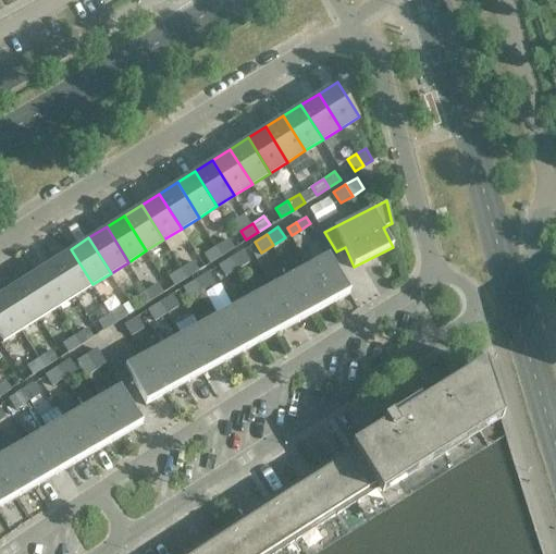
[(229,238),(217,245),(222,255),(234,247),(229,238)]
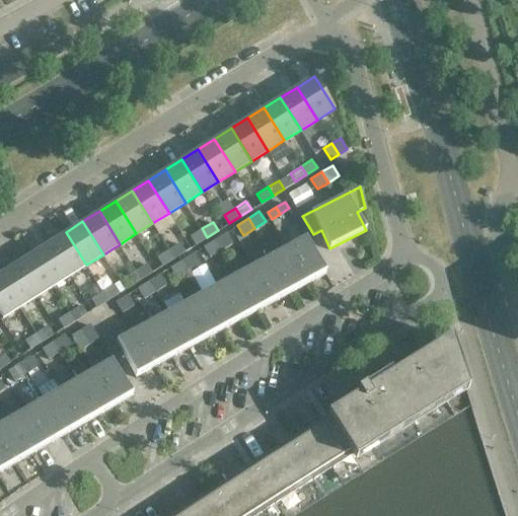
[(207,237),(202,228),(191,235),(196,243),(207,237)]
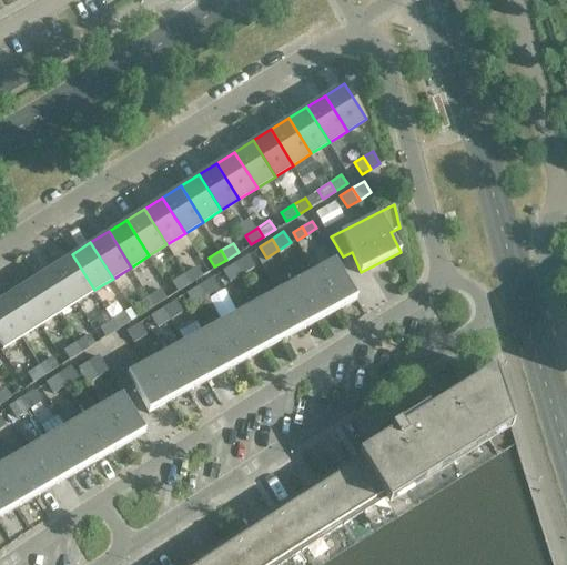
[(94,290),(72,254),(54,265),(77,301),(94,290)]
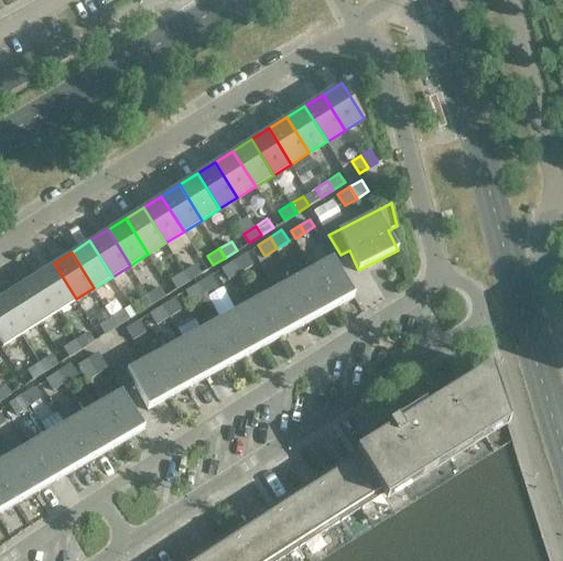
[(252,263),(246,252),(234,259),(240,271),(252,263)]
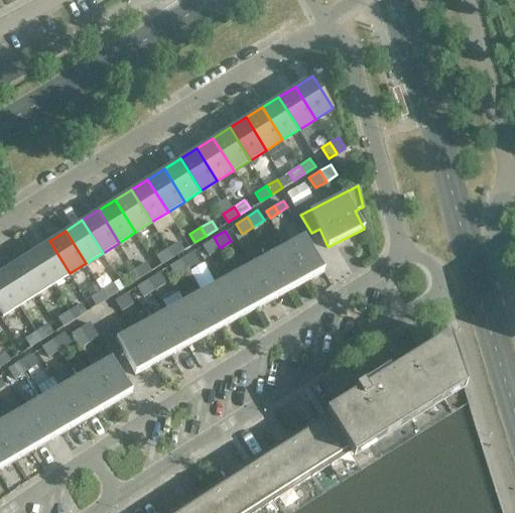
[(314,253),(304,235),(287,245),(296,263),(306,281),(325,272),(314,253)]
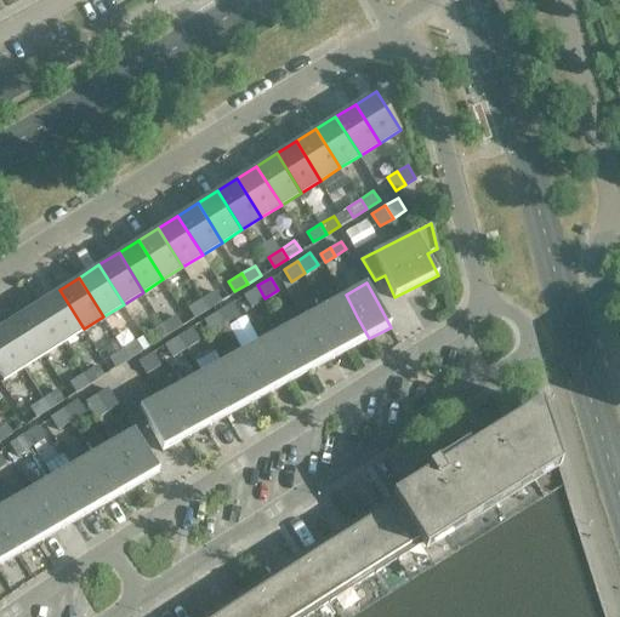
[(265,298),(257,285),(244,293),(252,306),(265,298)]
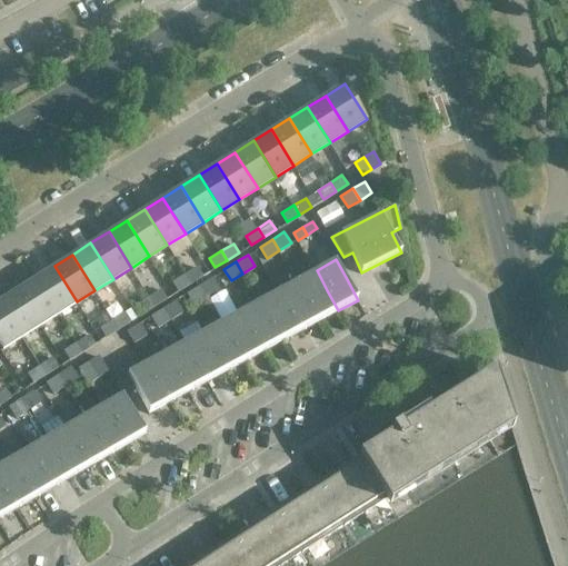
[(77,301),(55,266),(37,277),(59,314),(77,301)]
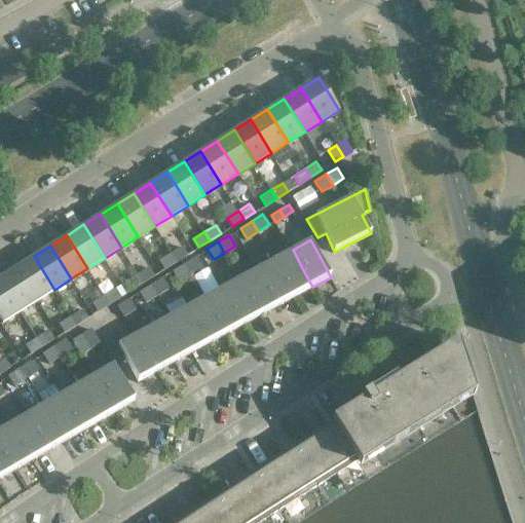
[(182,246),(172,253),(177,261),(188,254),(182,246)]
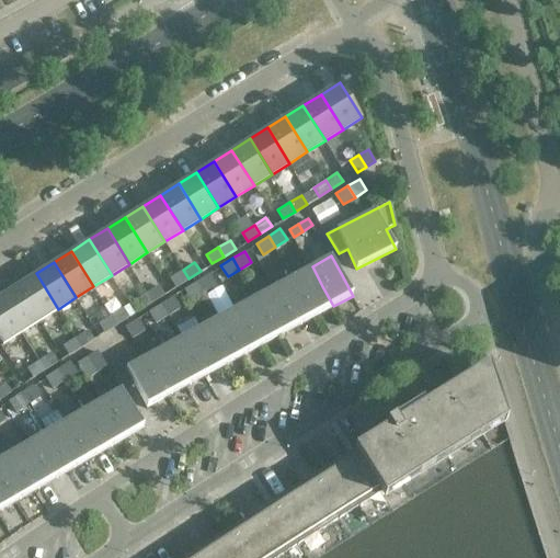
[(333,306),(322,286),(312,266),(294,276),(315,316),(333,306)]
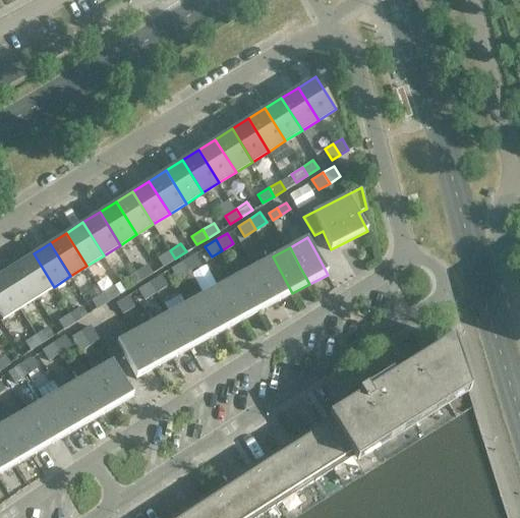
[(175,259),(170,250),(159,257),(164,266),(175,259)]
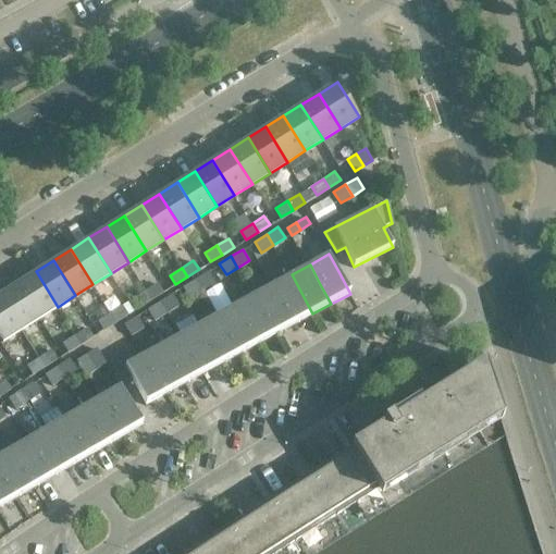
[(58,307),(36,271),(17,282),(40,318),(58,307)]
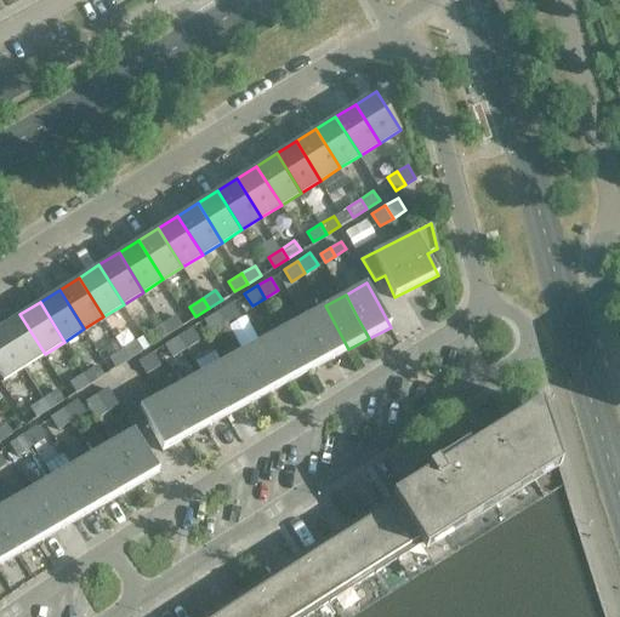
[(239,314),(231,302),(219,310),(226,323),(239,314)]
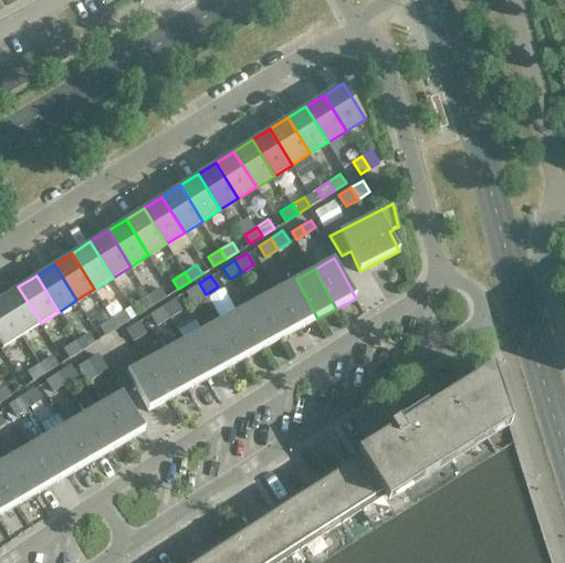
[(317,319),(296,279),(278,289),(299,329),(317,319)]
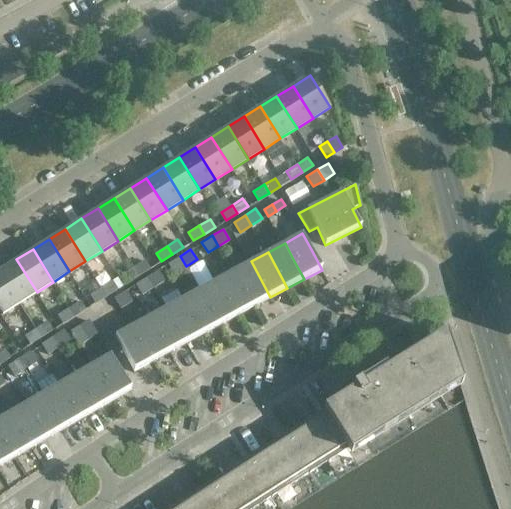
[(186,266),(180,256),(169,263),(175,273),(186,266)]
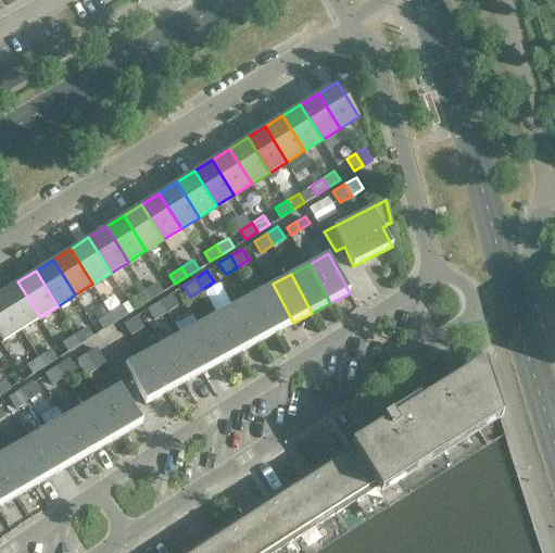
[(40,317),(17,281),(0,293),(22,328),(40,317)]
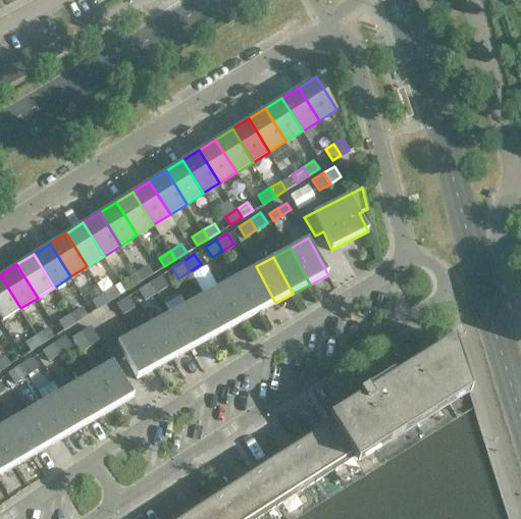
[(148,264),(137,271),(142,279),(153,273),(148,264)]
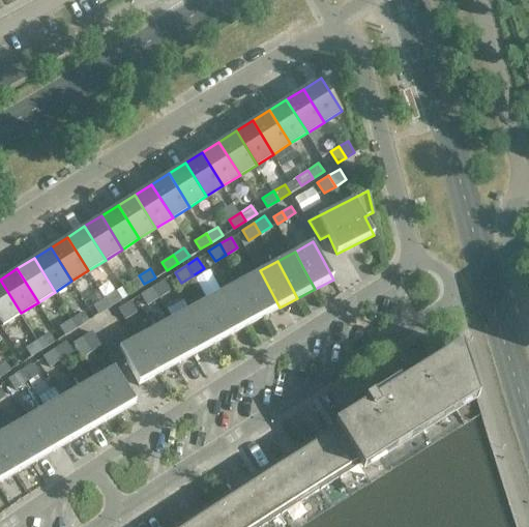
[(280,308),(260,270),(242,280),(262,317),(280,308)]
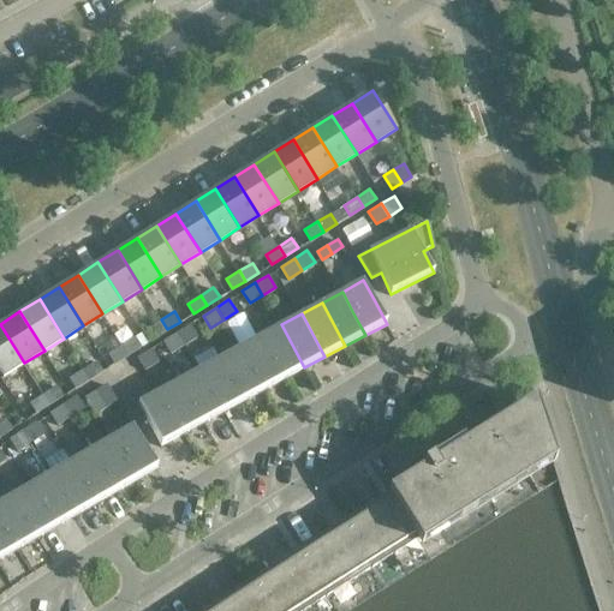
[(167,329),(161,319),(148,328),(154,337),(167,329)]
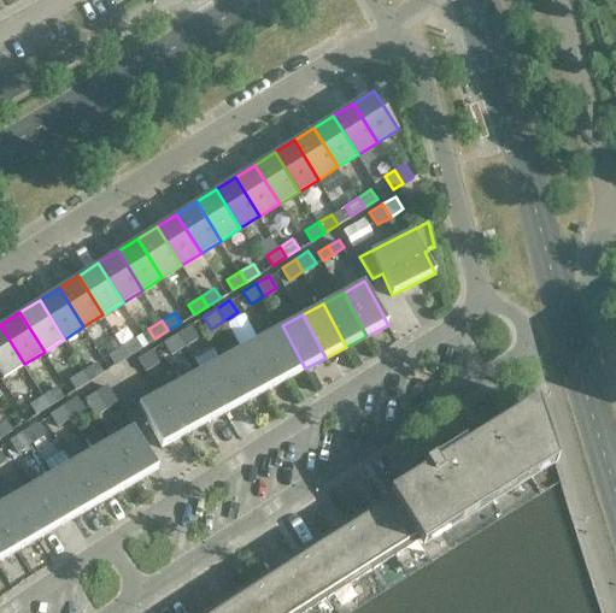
[(24,364),(0,325),(0,324),(0,370),(4,377),(24,364)]
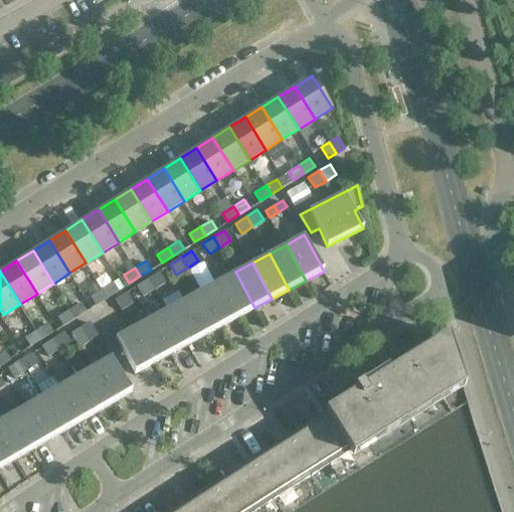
[(165,282),(159,271),(148,278),(155,288),(165,282)]
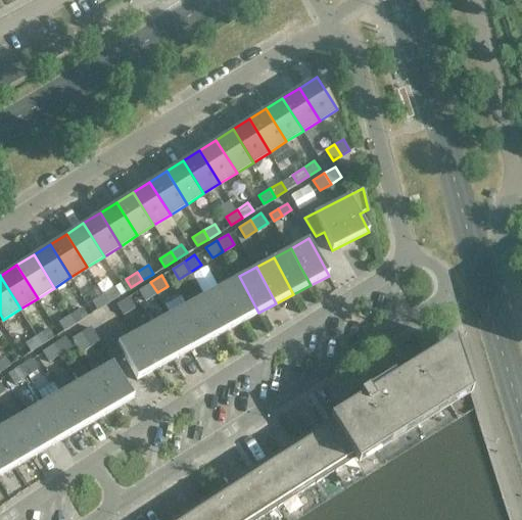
[(258,313),(239,276),(222,285),(242,322),(258,313)]
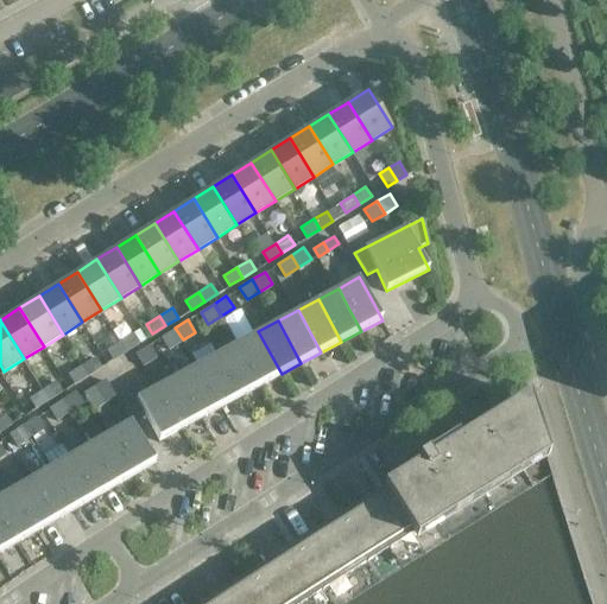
[(183,339),(175,328),(162,336),(170,348),(183,339)]
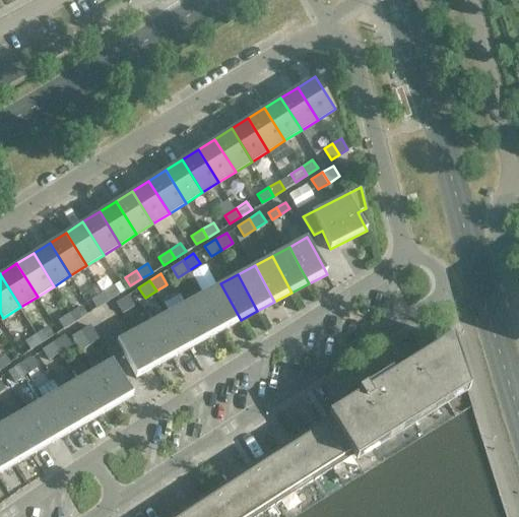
[(92,299),(104,292),(98,282),(86,289),(92,299)]
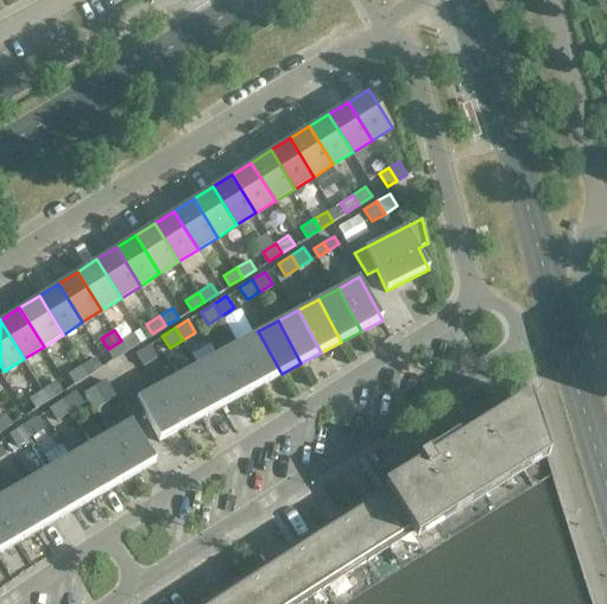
[(282,374),(258,331),(238,343),(261,386),(282,374)]
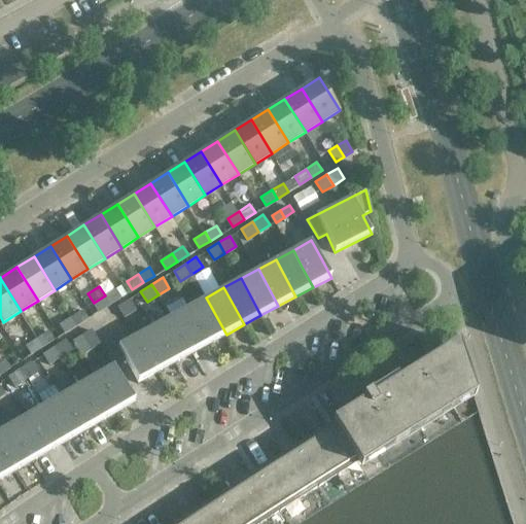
[(115,288),(105,295),(110,304),(121,297),(115,288)]
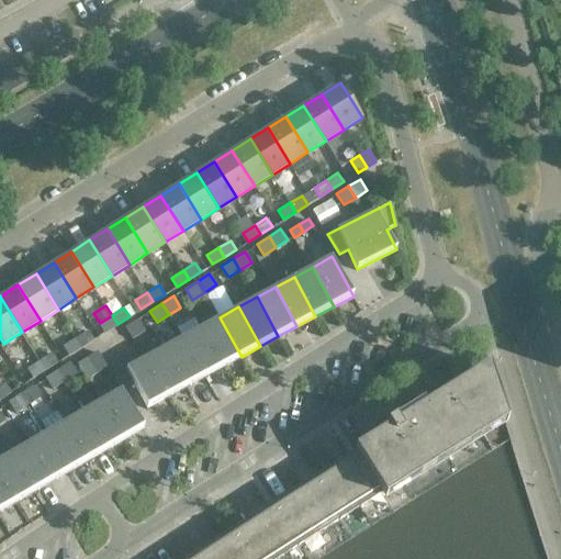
[(118,324),(112,315),(100,323),(105,332),(118,324)]
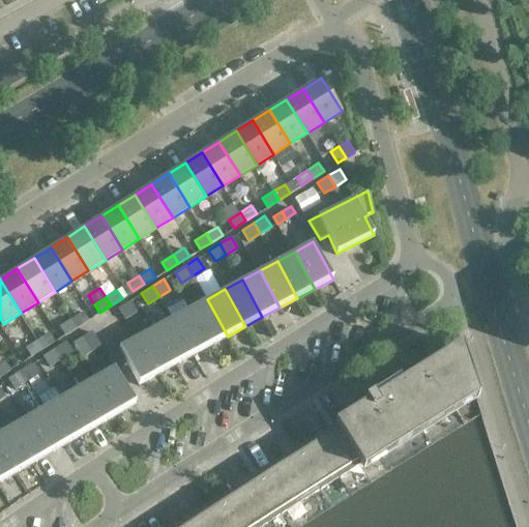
[(228,337),(207,299),(189,309),(210,346),(228,337)]
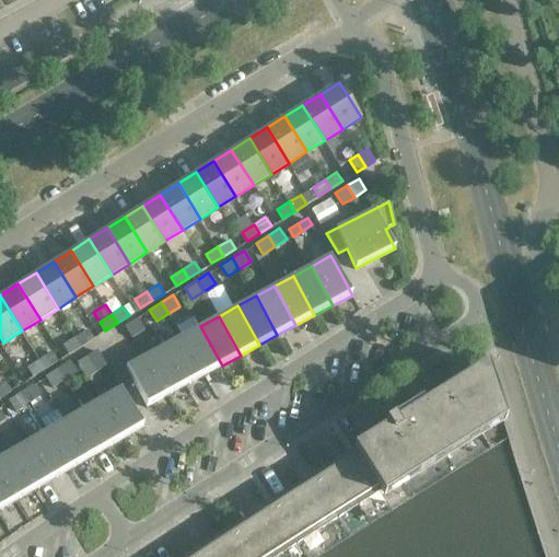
[(144,328),(138,317),(126,325),(132,336),(144,328)]
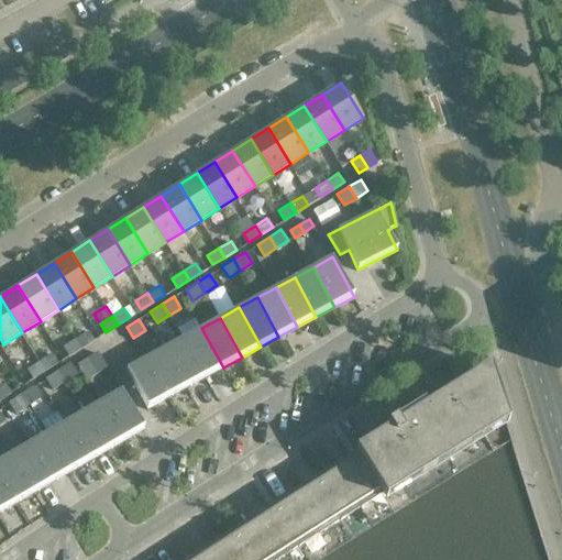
[(223,368),(201,328),(183,338),(205,377),(223,368)]
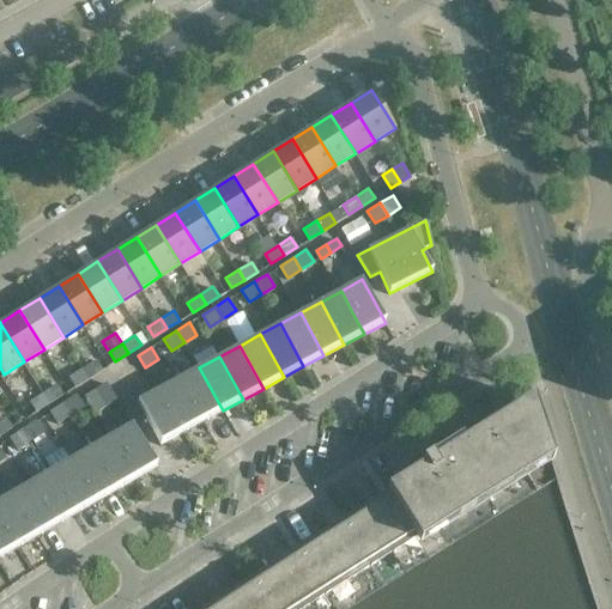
[(96,359),(83,367),(89,377),(102,369),(96,359)]
